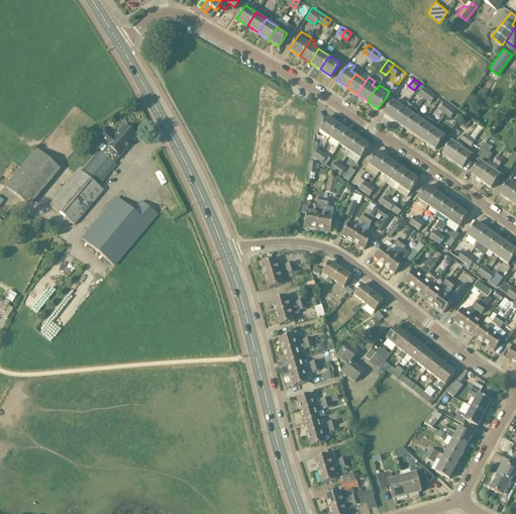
[(424,86),(418,93),(424,97),(429,90),(424,86)]
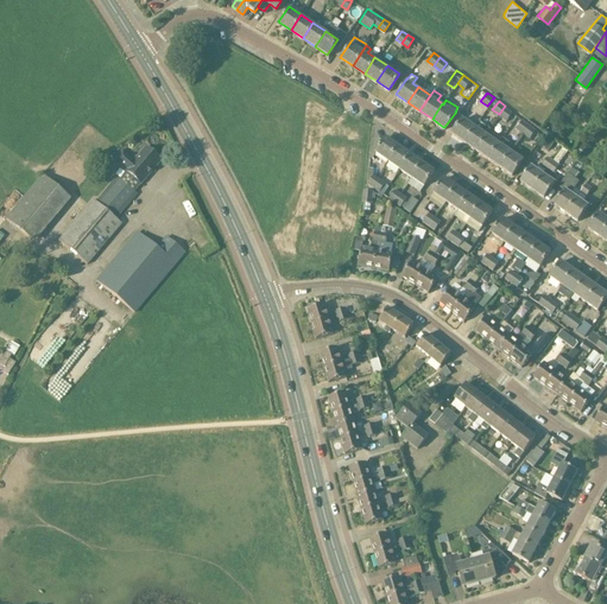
[(506,120),(512,112),(505,106),(499,114),(506,120)]
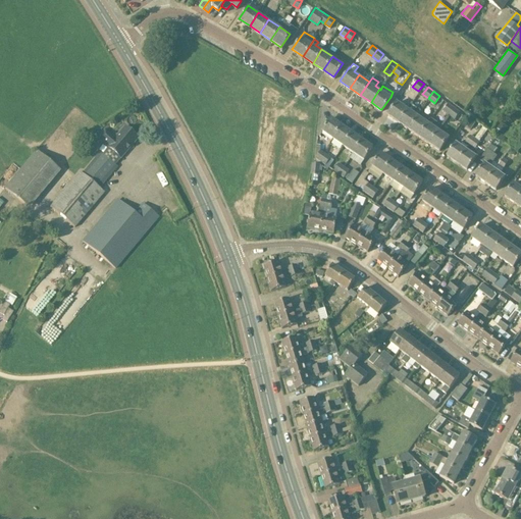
[(396,100),(387,113),(398,120),(407,107),(396,100)]
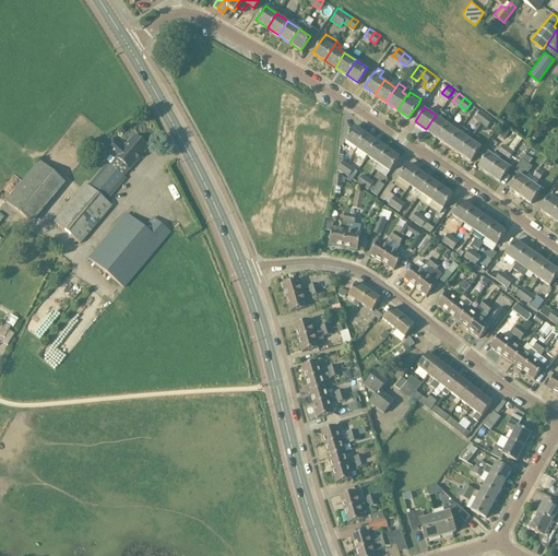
[(437,137),(447,122),(442,119),(446,114),(440,109),(436,116),(436,115),(426,129),(437,137)]
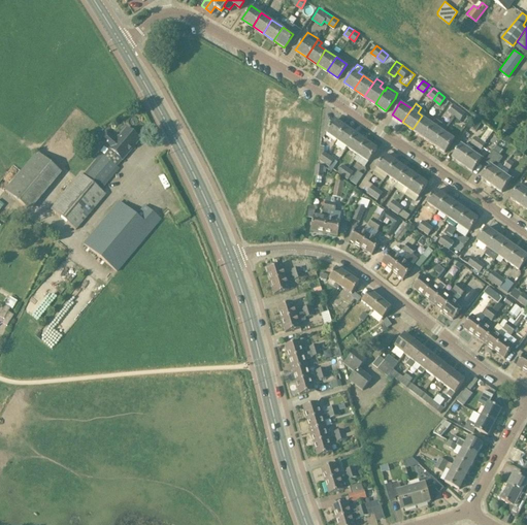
[(453,103),(448,110),(453,115),(458,107),(453,103)]
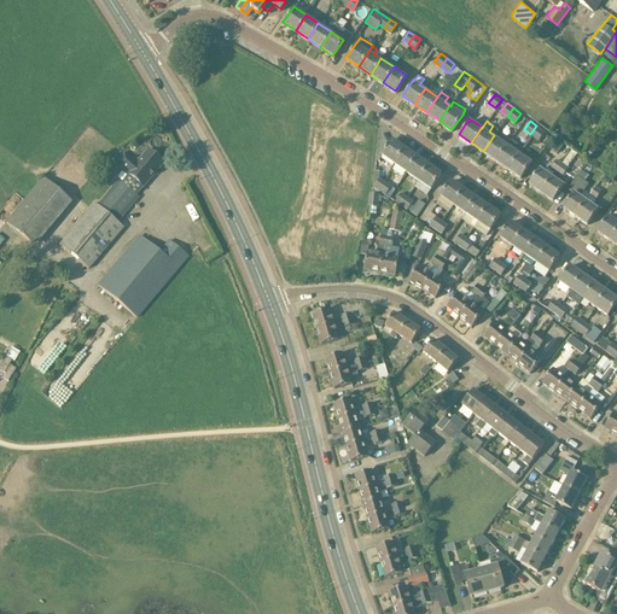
[(537,140),(543,130),(536,126),(530,134),(537,140)]
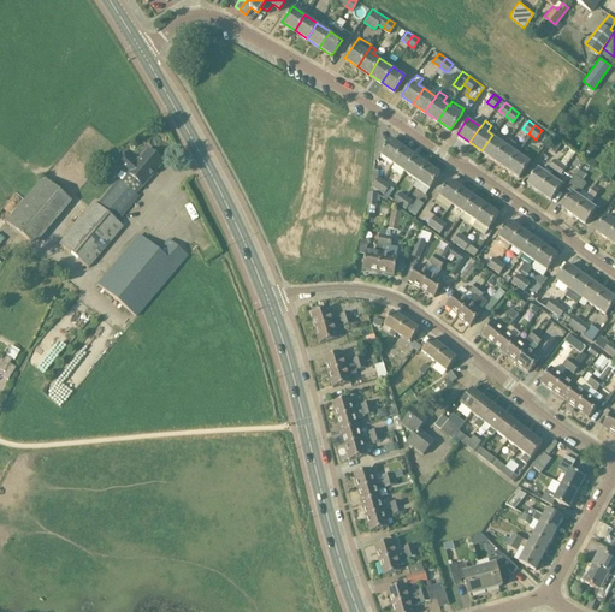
[(494,159),(504,143),(492,135),(482,150),(494,159)]
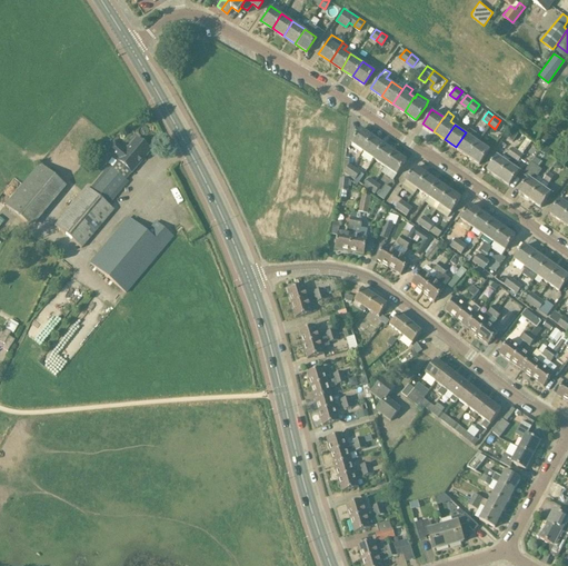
[(360,127),(350,141),(362,149),(372,136),(360,127)]
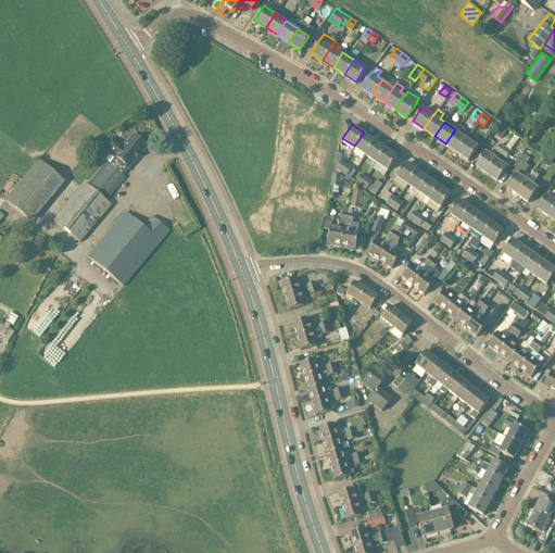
[(456,151),(466,137),(462,134),(465,128),(458,124),(455,129),(445,143),(456,151)]
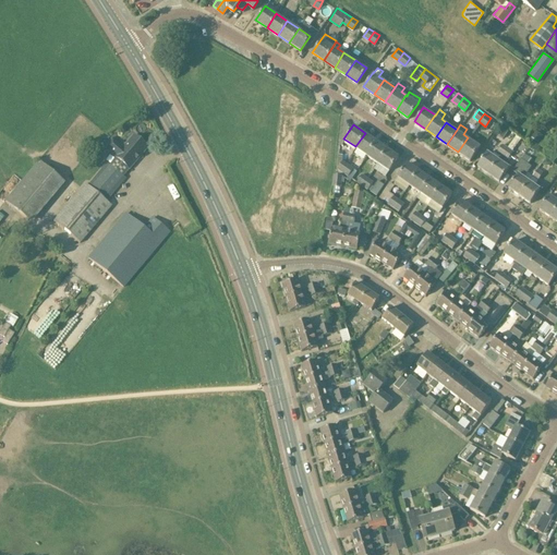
[(503,137),(508,129),(501,124),(496,133),(503,137)]
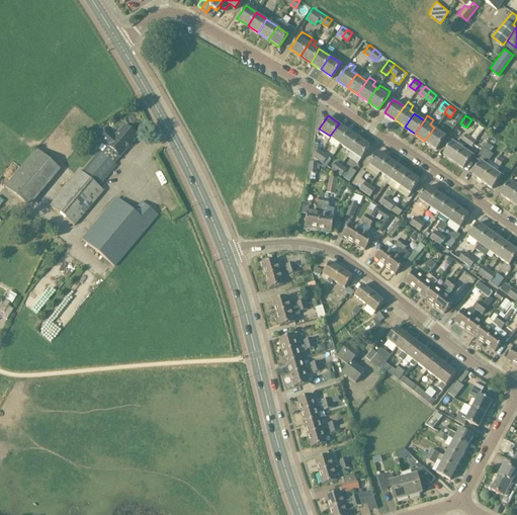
[(503,123),(497,119),(493,124),(500,130),(503,123)]
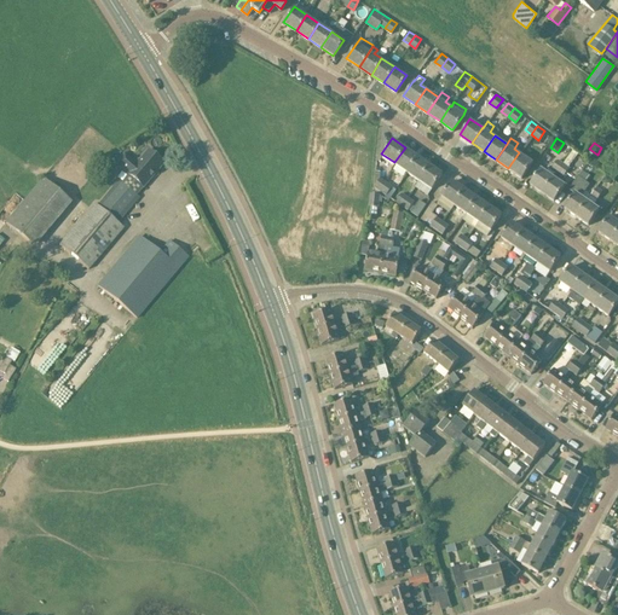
[(406,170),(417,156),(405,148),(394,162),(406,170)]
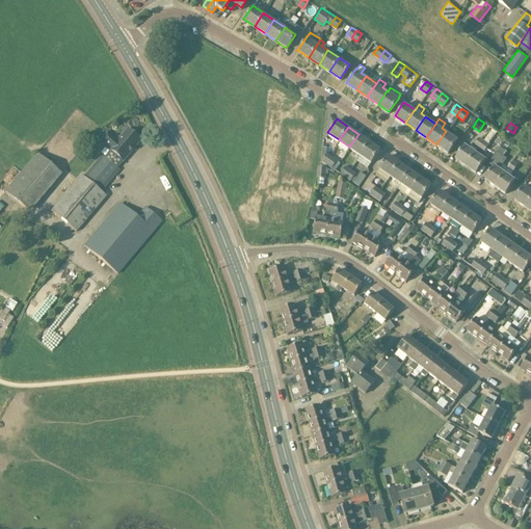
[(487,142),(497,130),(493,127),(483,139),(482,138),(477,147),(483,151),(488,142),(487,142)]
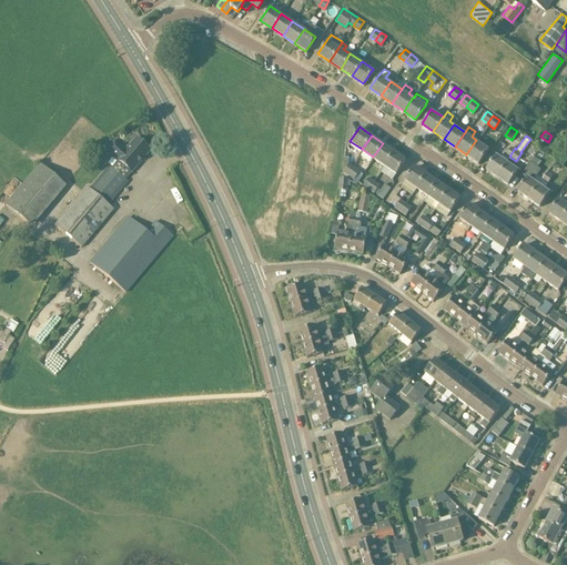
[(117,159),(111,167),(123,178),(130,170),(148,148),(134,137),(123,149),(112,140),(105,148),(117,158),(115,158),(117,159)]
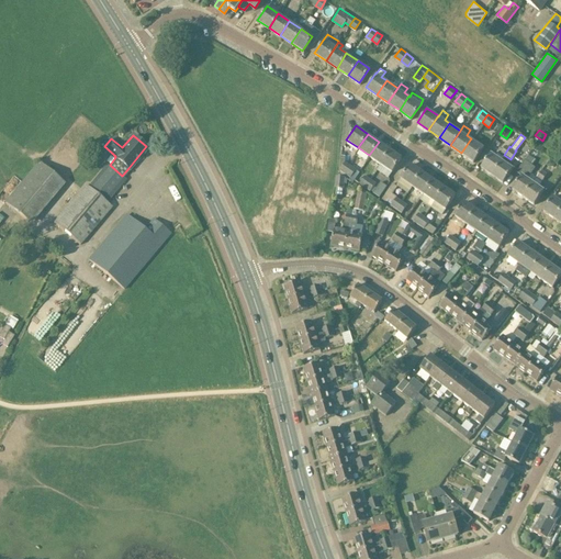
[(472,160),(482,146),(471,138),(461,153),(472,160)]
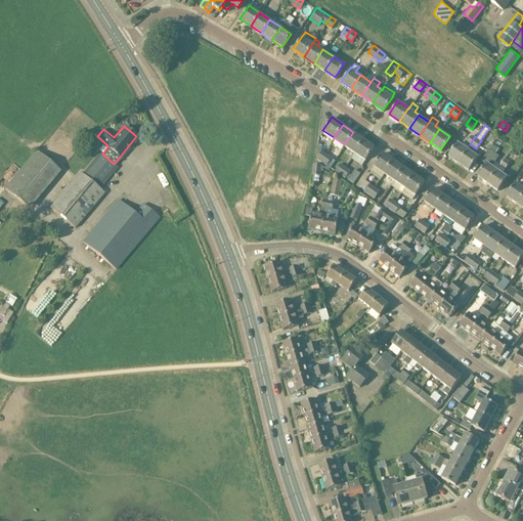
[(354,152),(362,139),(353,132),(344,144),(354,152)]
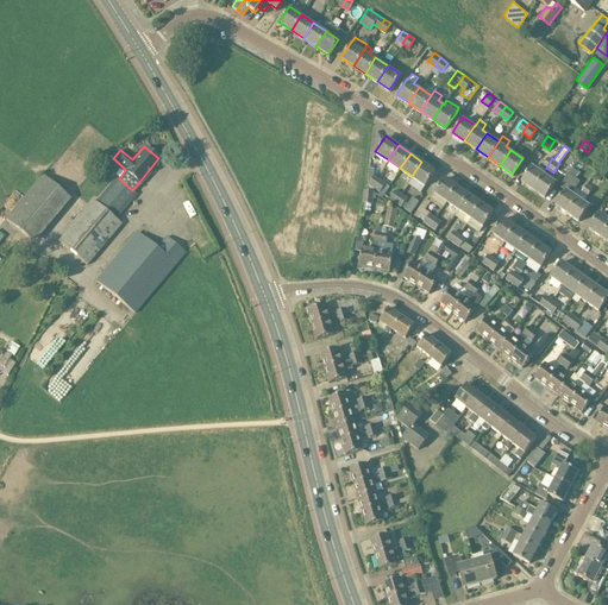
[(549,155),(541,164),(546,168),(552,158),(549,155)]
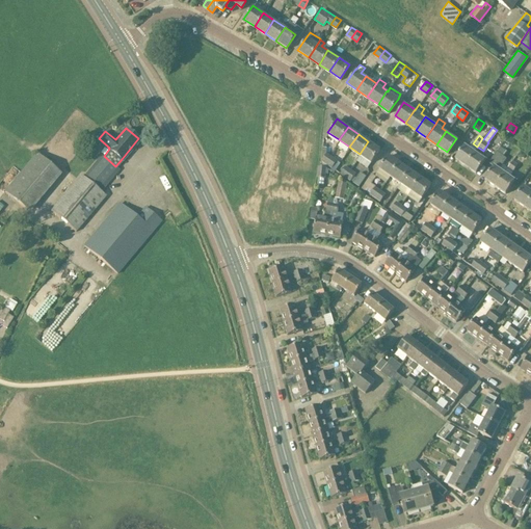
[(360,155),(370,161),(379,149),(368,141),(360,154),(360,155)]
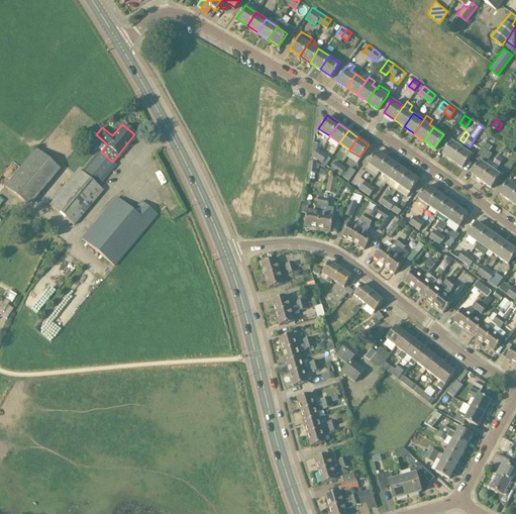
[(450,139),(441,152),(451,160),(460,146),(450,139)]
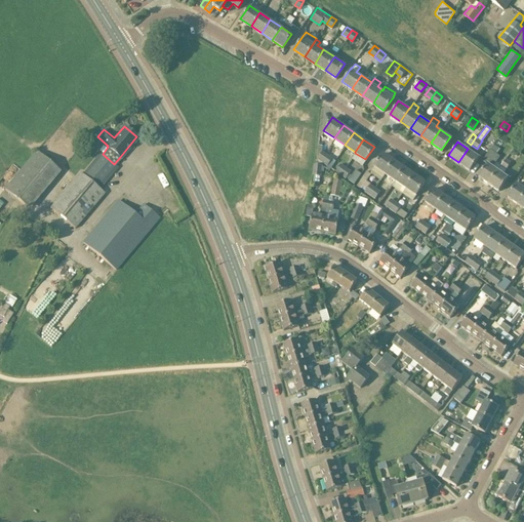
[(486,162),(477,175),(487,183),(496,169),(491,166),(499,155),(496,153),(499,148),(492,143),(482,159),(486,162)]
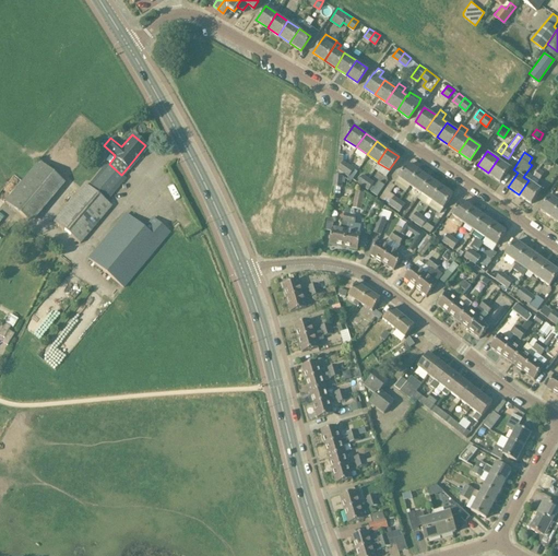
[(499,180),(509,166),(498,158),(488,173),(499,180)]
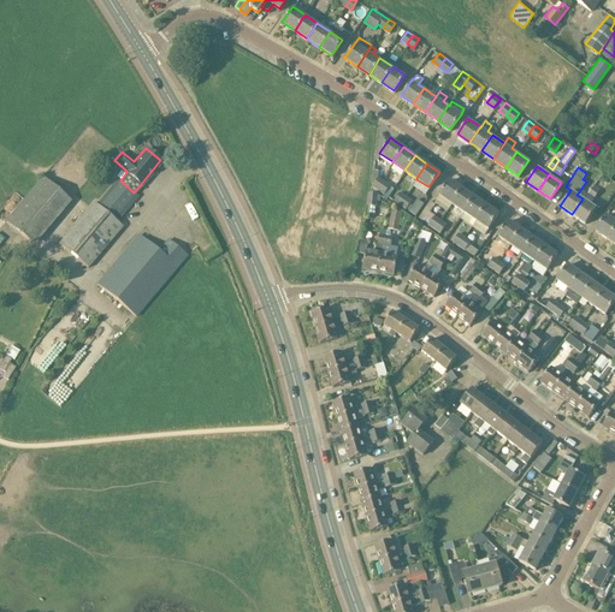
[(29,241),(66,196),(41,176),(4,220),(29,241)]
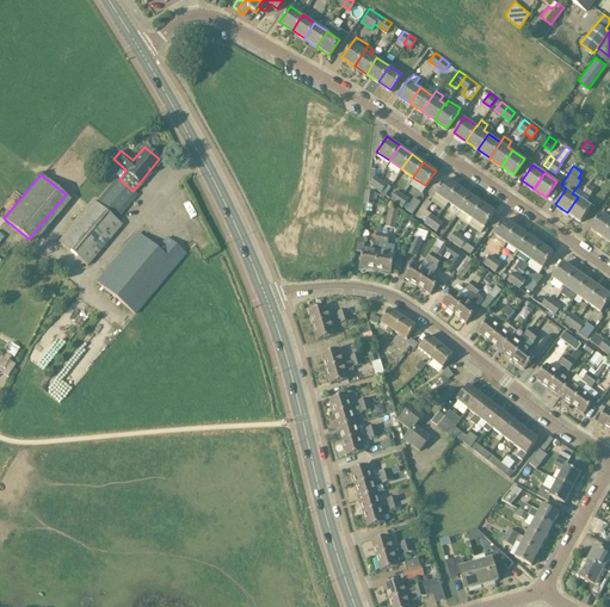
[(380,191),(387,181),(377,175),(371,185),(380,191)]
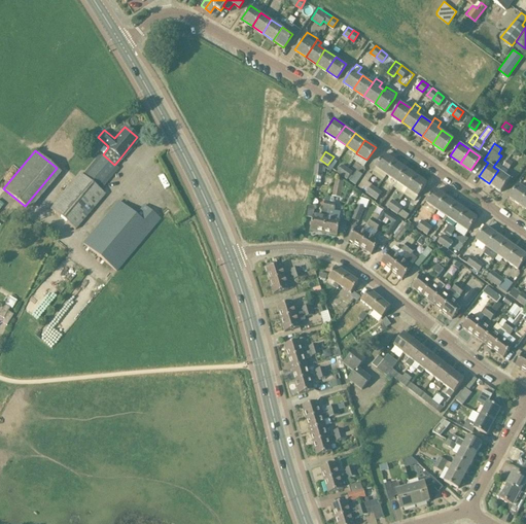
[(79,171),(49,206),(75,228),(105,193),(100,188),(117,167),(114,165),(103,154),(100,152),(82,173),(79,171)]
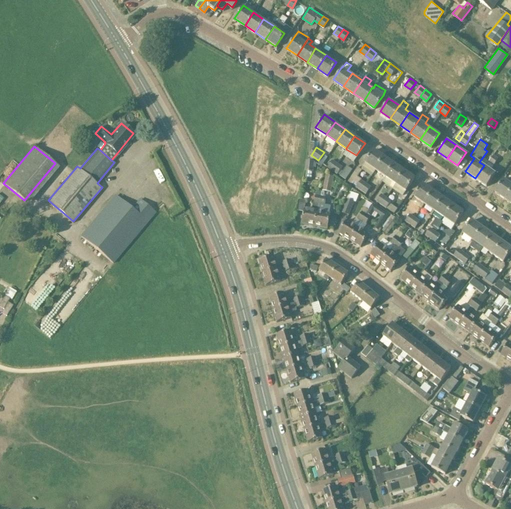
[(374,169),(384,155),(373,148),(364,162),(374,169)]
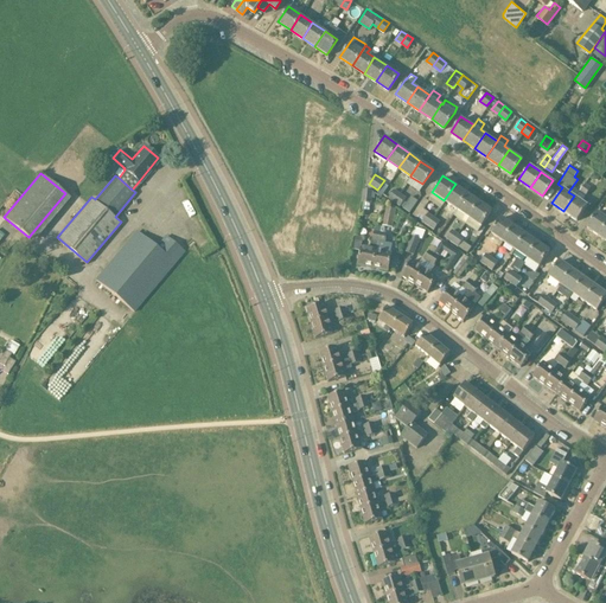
[(585,181),(578,191),(584,196),(591,185),(585,181)]
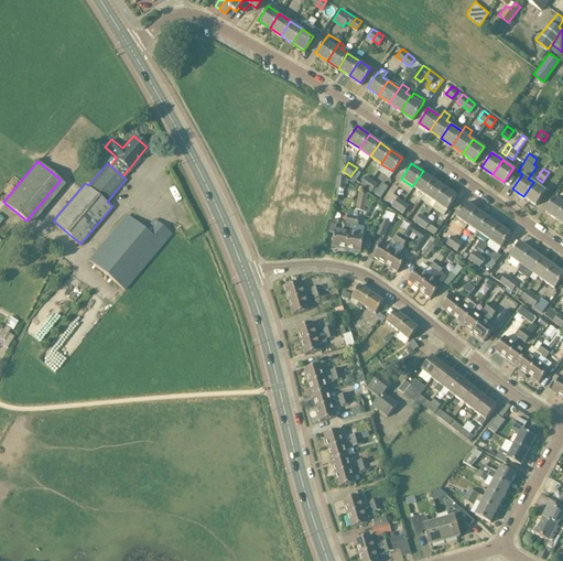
[(412,186),(409,192),(410,191),(421,198),(424,193),(434,179),(423,171),(412,186)]
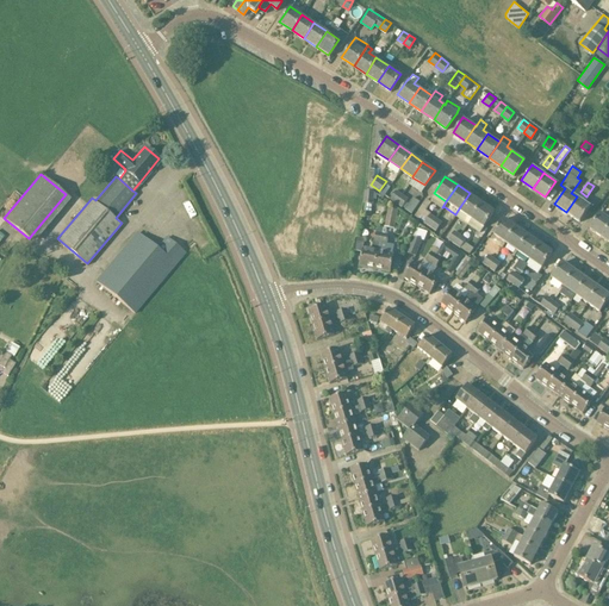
[(362,201),(372,202),(373,189),(365,188),(362,201)]
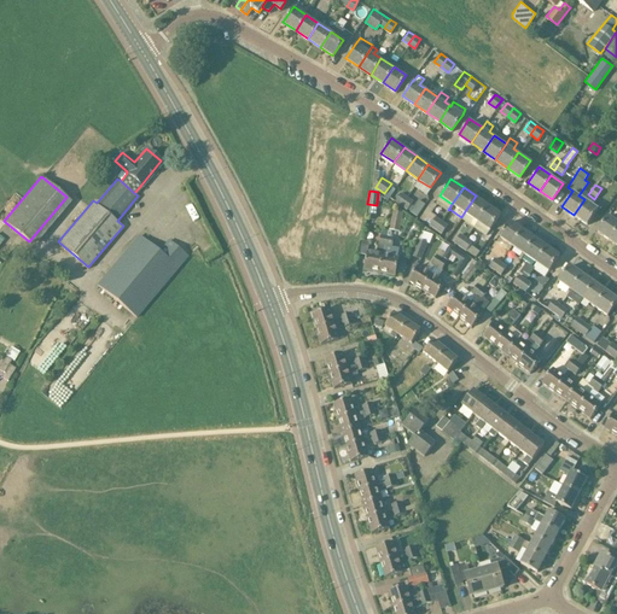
[(401,191),(395,200),(400,204),(406,194),(401,191)]
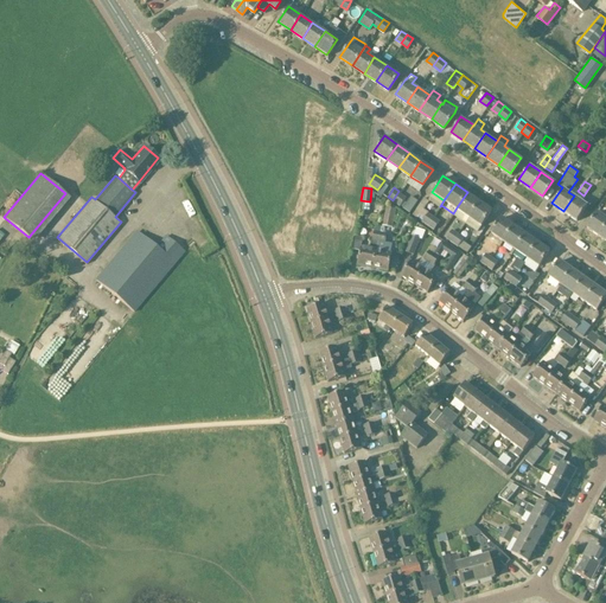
[(399,191),(393,200),(397,203),(400,205),(403,199),(404,197),(406,196),(399,191)]
